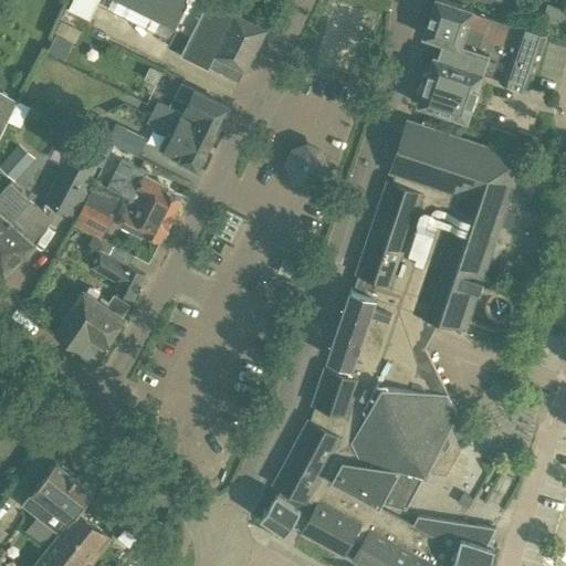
[(73,0),(70,9),(90,19),(98,0),(73,0)]
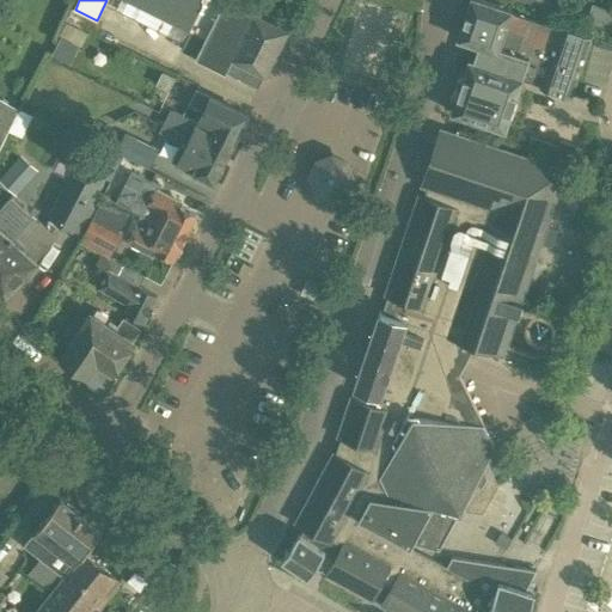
[(258,89),(277,50),(230,25),(179,0),(127,0),(190,31),(181,49),(224,71),(258,89)]
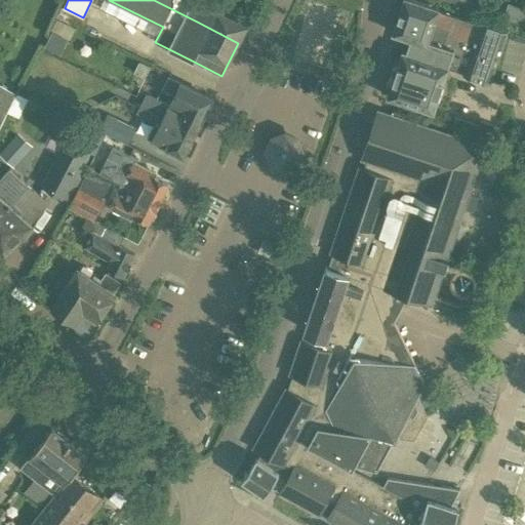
[(154,0),(197,22),(238,43),(247,24),(200,0),(154,0)]
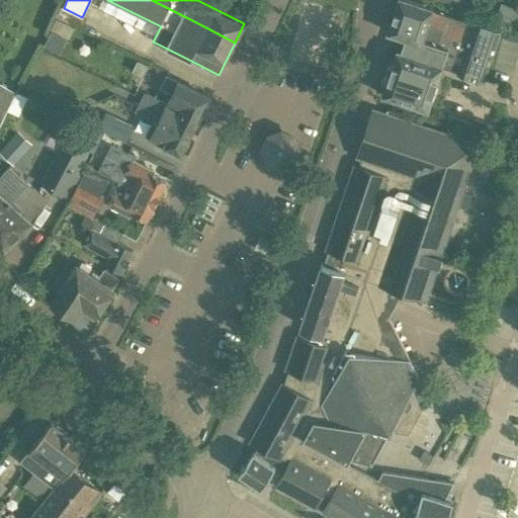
[(473,24),(432,10),(433,8),(407,0),(398,0),(387,32),(411,40),(407,54),(397,51),(382,95),(427,110),(442,67),(483,81),(500,30),(475,22),(473,24)]
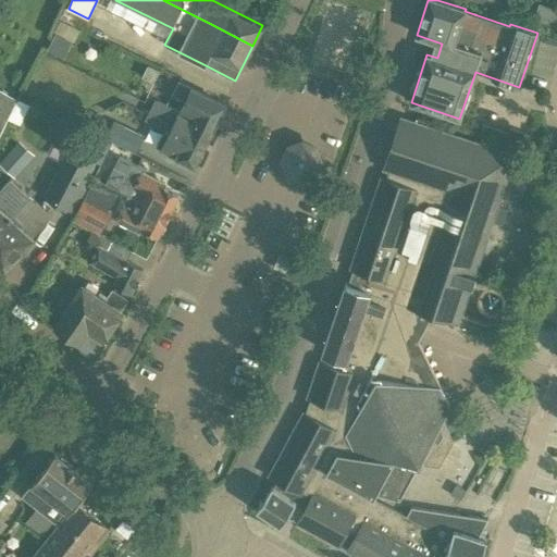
[(504,11),(508,0),(474,0),(486,4),(504,11)]
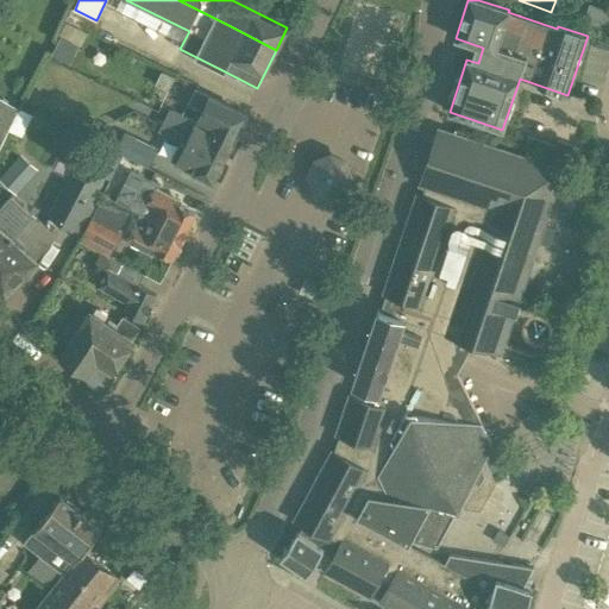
[(608,32),(608,10),(589,4),(582,25),(590,27),(608,35),(608,32)]
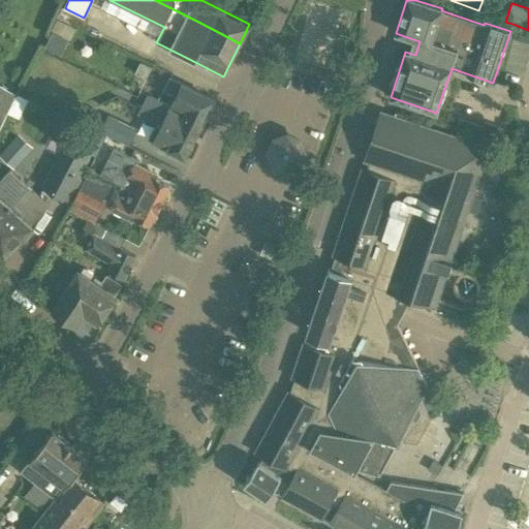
[(83,29),(88,20),(84,18),(65,8),(62,7),(57,17),(83,29)]
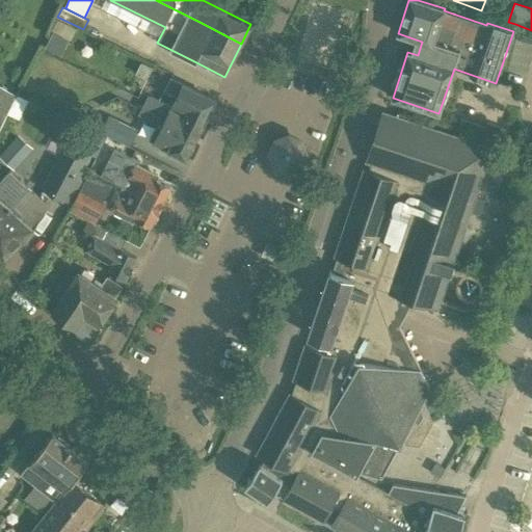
[(69,41),(52,33),(47,45),(45,50),(60,57),(69,41)]
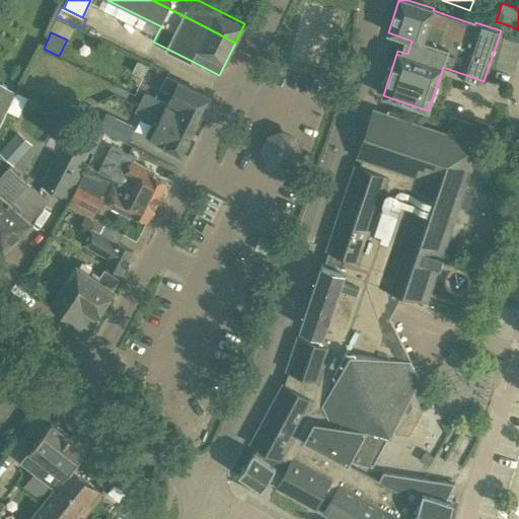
[(148,66),(137,61),(132,72),(143,77),(148,66)]
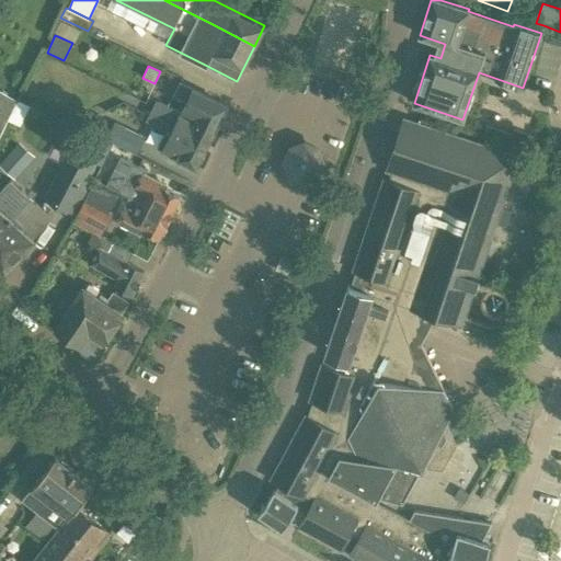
[(179,114),(213,130),(215,126),(218,125),(220,119),(219,116),(225,104),(180,82),(174,94),(187,101),(181,114),(180,113),(179,114)]
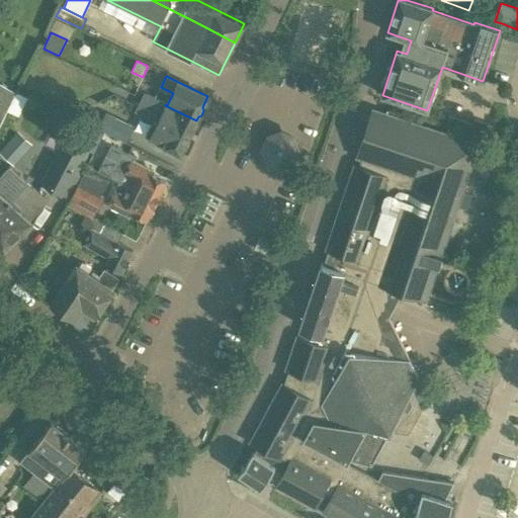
[(0,123),(17,92),(0,82),(0,123)]
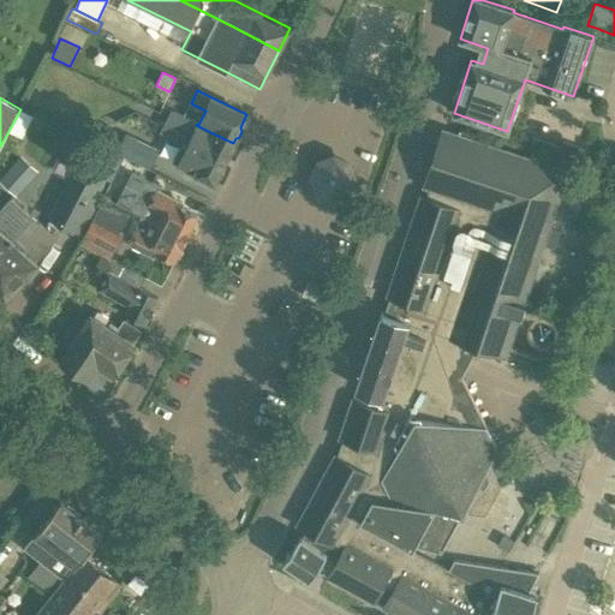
[(196,125),(197,124),(173,112),(167,123),(187,133),(174,161),(214,181),(233,143),(196,125)]
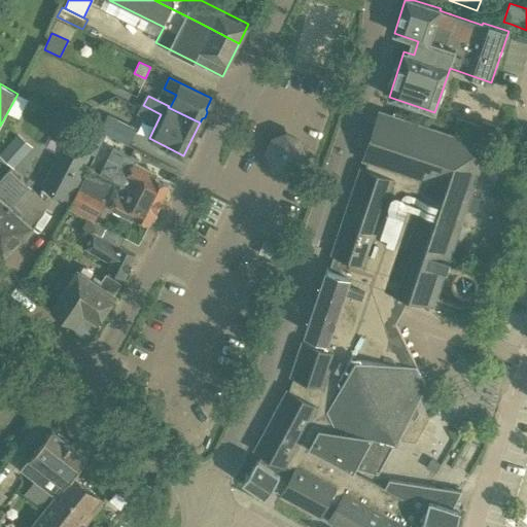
[(452,136),(380,111),(331,254),(343,257),(338,272),(327,269),(306,331),(311,334),(308,345),(302,343),(291,376),(301,379),(295,394),(287,390),(255,450),(261,453),(257,461),(255,459),(242,484),(266,496),(271,488),(282,494),(281,495),(315,514),(319,516),(332,492),(342,496),(328,521),(339,526),(455,526),(460,510),(452,507),(461,491),(389,480),(385,488),(309,447),(319,427),(416,442),(429,417),(424,409),(419,398),(426,385),(417,365),(402,363),(382,324),(379,317),(382,313),(387,304),(393,291),(433,305),(435,299),(445,273),(448,261),(465,210),(470,196),(487,147),(452,136)]
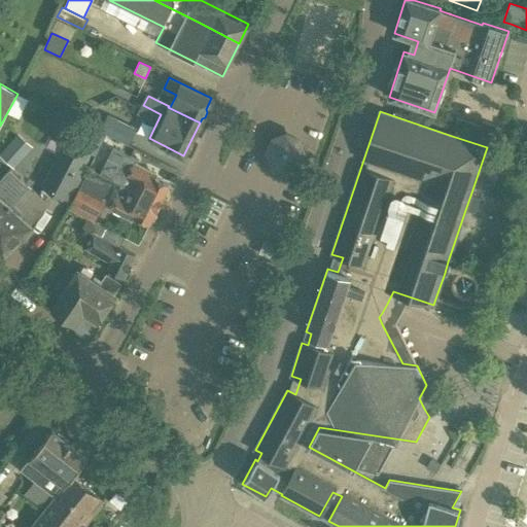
[(121,142),(130,126),(107,115),(99,131),(121,142)]
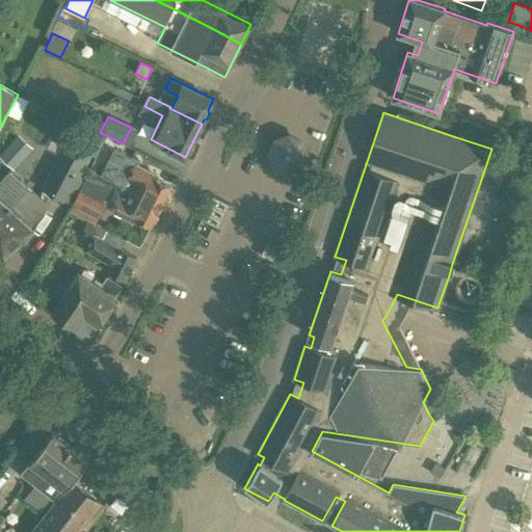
[(485,127),(462,120),(459,128),(508,144),(512,131),(500,127),(487,123),(485,127)]
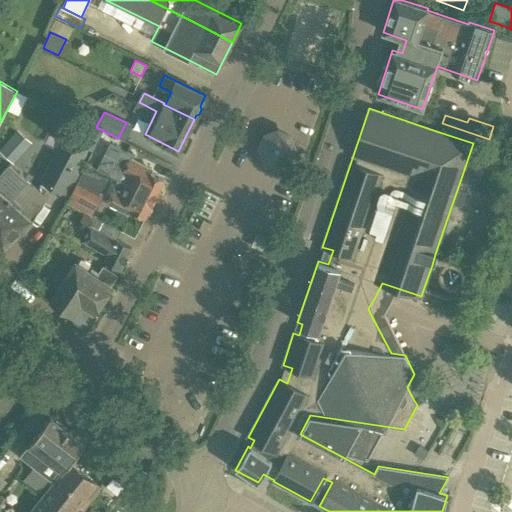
[(92,151),(101,132),(76,119),(67,136),(63,133),(39,179),(65,193),(88,149),(92,151)]
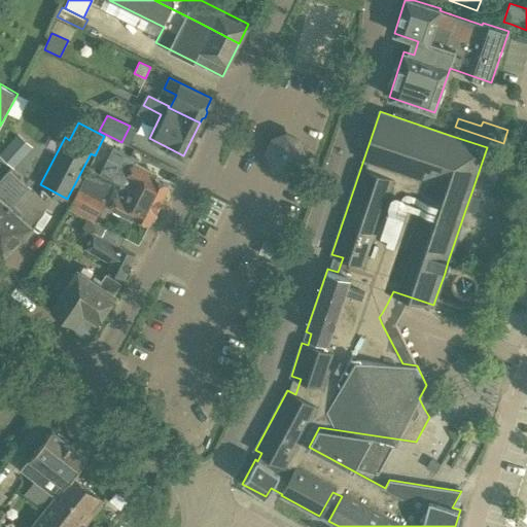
[(0,156),(13,169),(31,148),(16,135),(0,152),(0,156)]
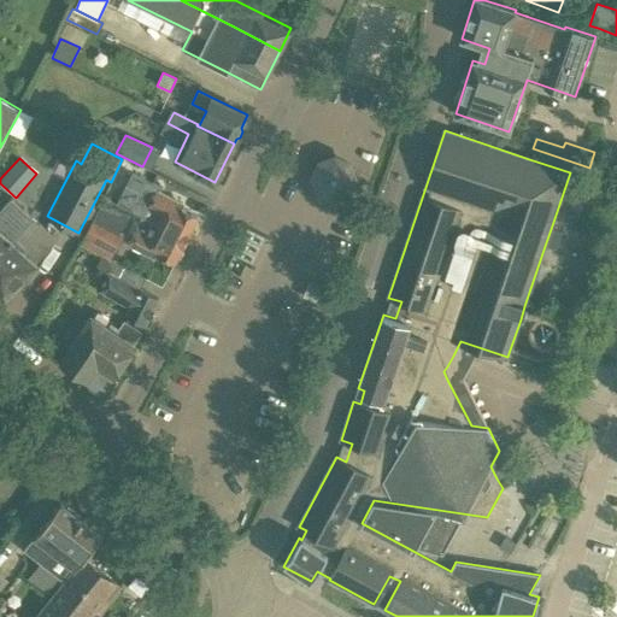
[(338,158),(319,164),(315,176),(311,182),(319,200),(335,207),(353,200),(360,183),(353,165),(338,158)]
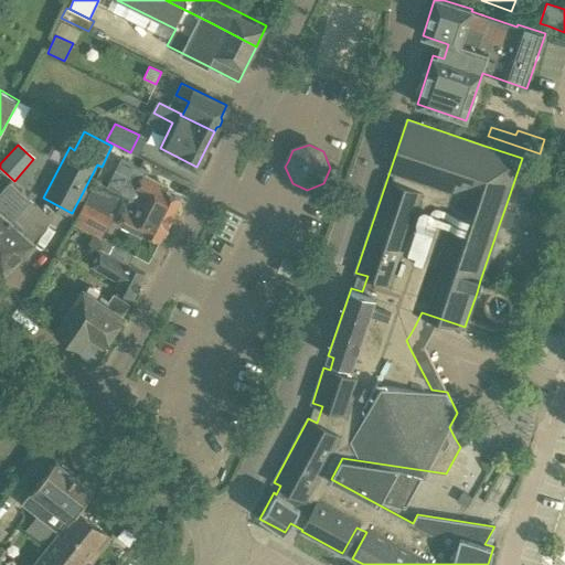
[(138,202),(170,219),(181,198),(166,190),(167,187),(142,174),(145,171),(120,159),(106,187),(138,202)]
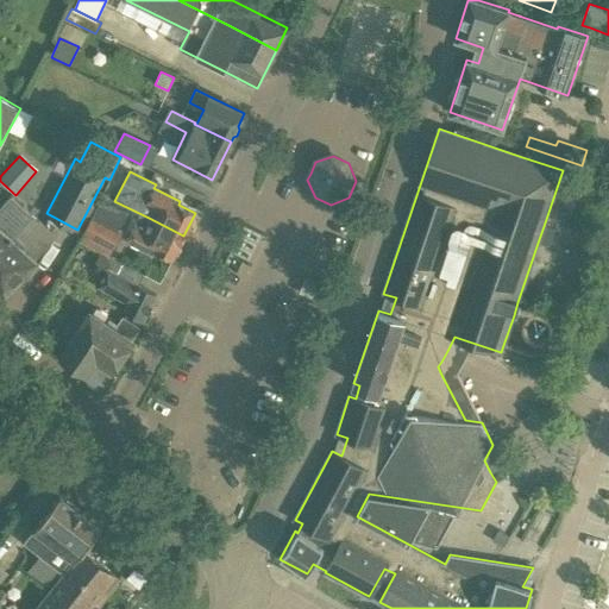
[(56,237),(12,195),(0,207),(0,289),(4,293),(56,237)]
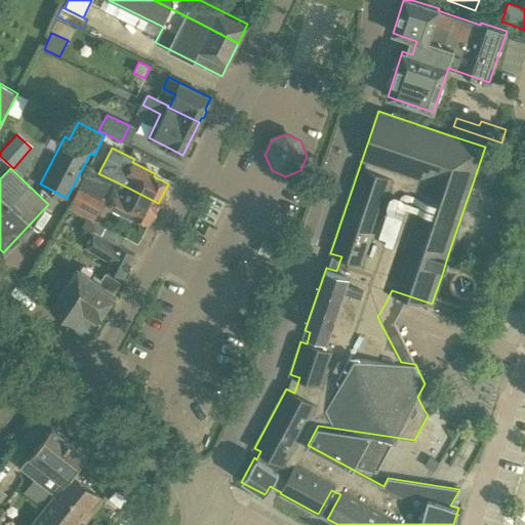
[(94,220),(106,200),(102,198),(110,184),(87,171),(68,206),(94,220)]
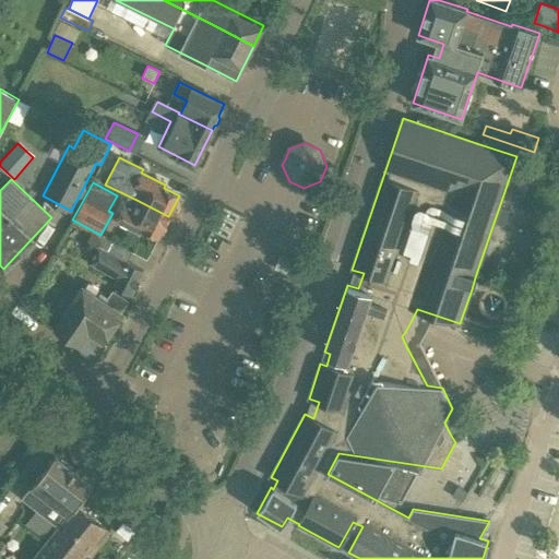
[(166,223),(168,216),(137,200),(131,211),(125,207),(117,221),(141,233),(143,229),(158,237),(161,234),(164,233),(167,226),(166,223)]
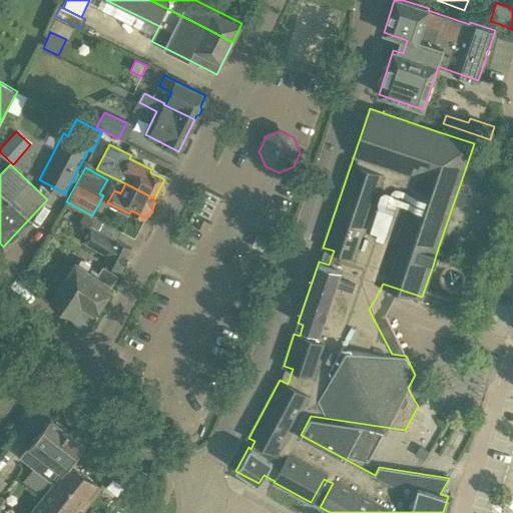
[(467,192),(458,190),(453,204),(462,207),(467,192)]
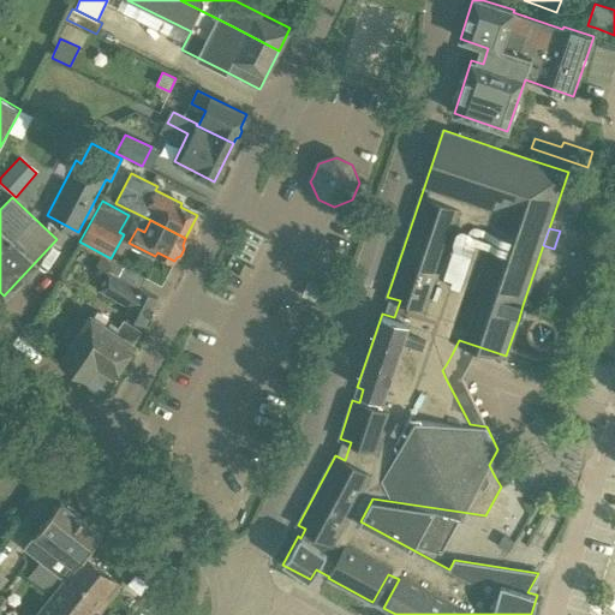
[(144,323),(157,298),(137,287),(143,276),(121,266),(102,256),(96,266),(108,273),(100,290),(130,306),(125,314),(144,323)]
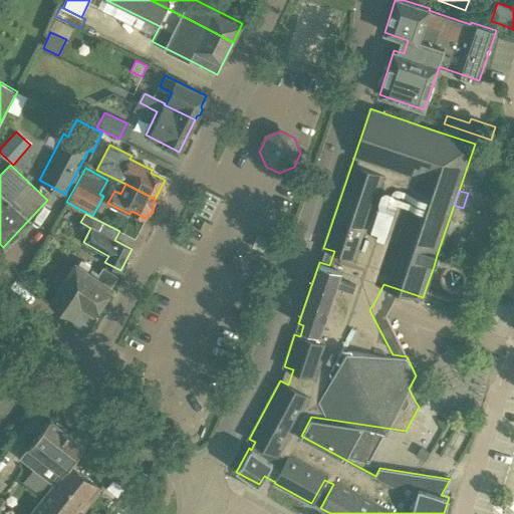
[(267,239),(257,235),(252,247),(262,250),(267,239)]
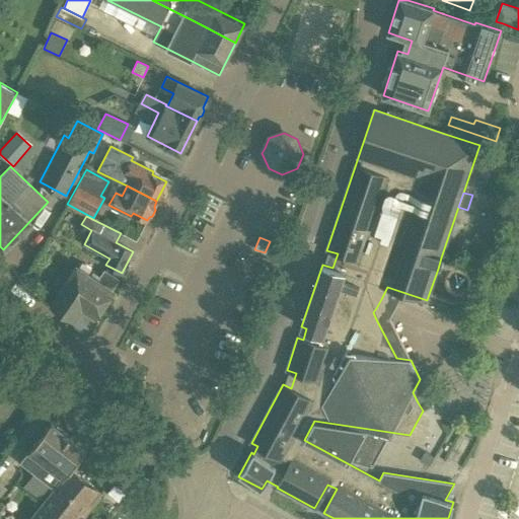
[(52,303),(52,304),(73,318),(75,325),(84,331),(90,329),(97,320),(95,314),(97,310),(100,307),(118,280),(104,271),(100,277),(93,272),(91,274),(77,265),(65,284),(52,303)]
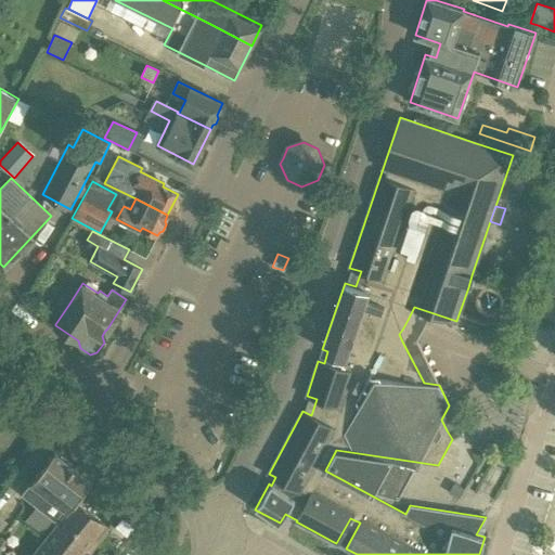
[(453,414),(449,405),(441,420),(447,430),(459,425),(453,414)]
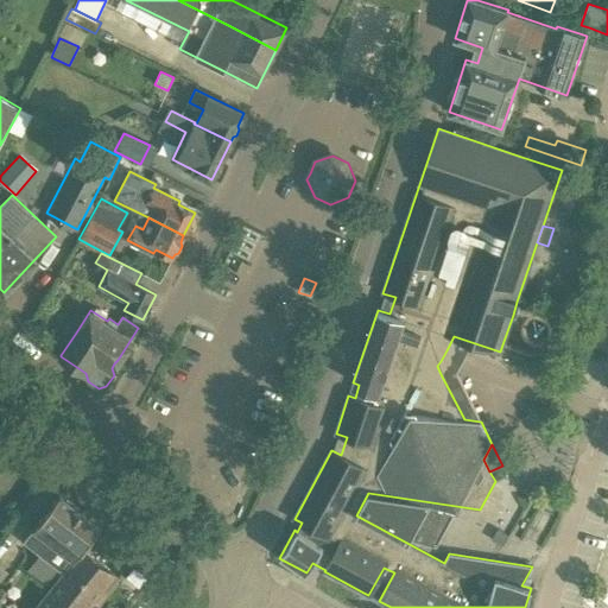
[(83,549),(101,527),(61,495),(25,540),(40,552),(40,551),(46,556),(55,546),(73,561),(64,571),(65,572),(83,549)]
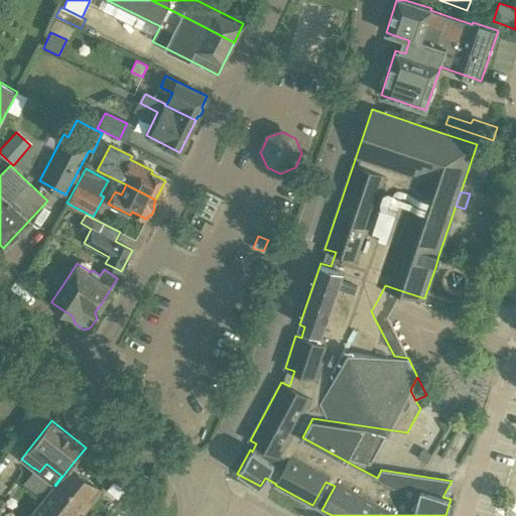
[(431,455),(422,449),(417,459),(426,464),(431,455)]
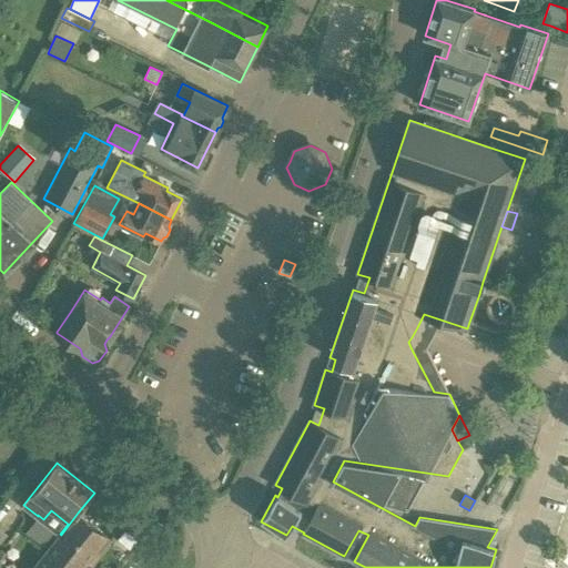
[(82,567),(108,537),(78,513),(61,535),(60,534),(32,567),(82,567)]
